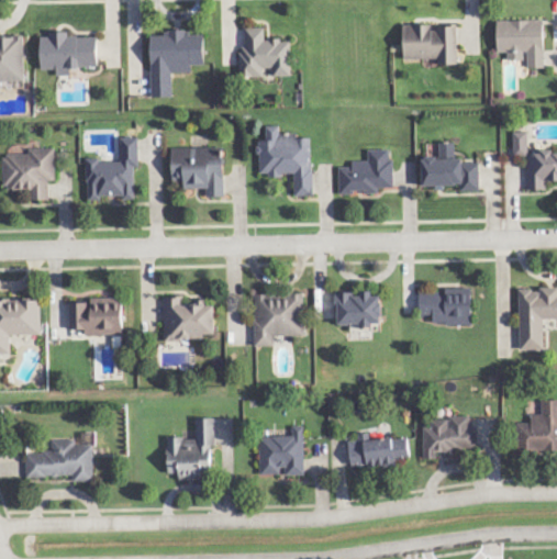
[(496,20),(496,52),(507,52),(507,59),(526,59),(526,67),(544,67),(545,20),(496,20)]
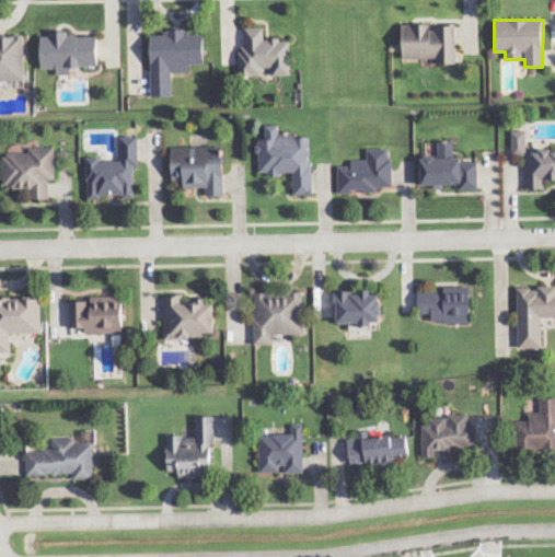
[(435,64),(455,64),(454,24),(402,24),(402,59),(435,58),(435,64)]
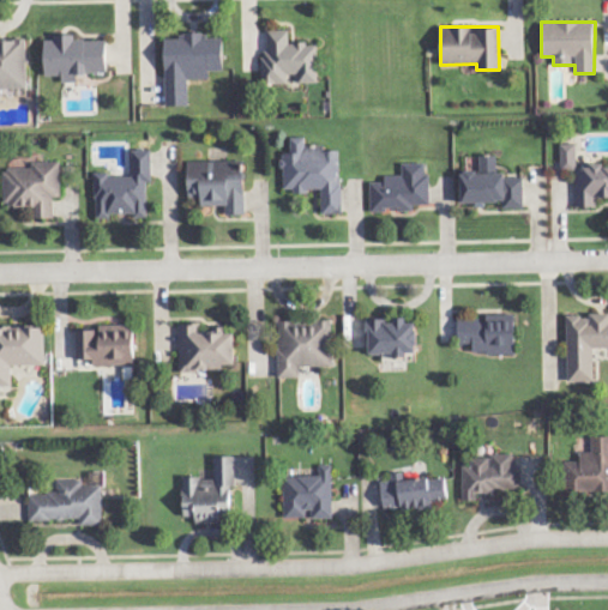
[(315,83),(315,42),(288,42),(288,30),(265,30),(265,52),(259,52),(260,83),(315,83)]
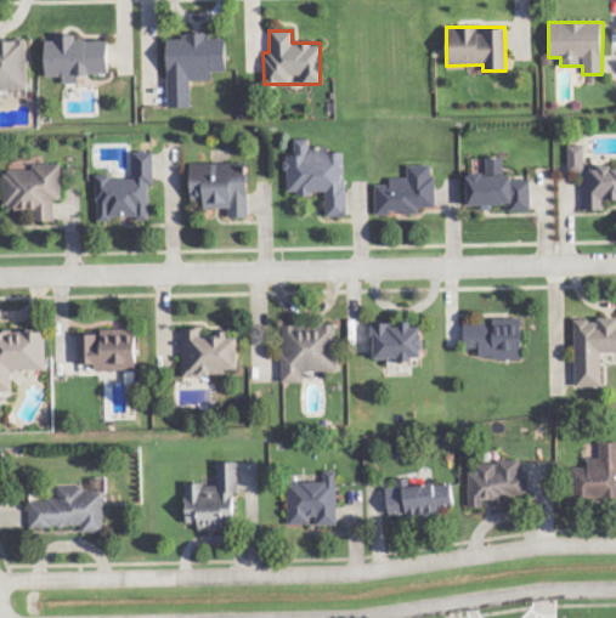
[(165,35),(167,107),(190,106),(190,79),(214,79),(214,72),(227,72),(226,34),(165,35)]
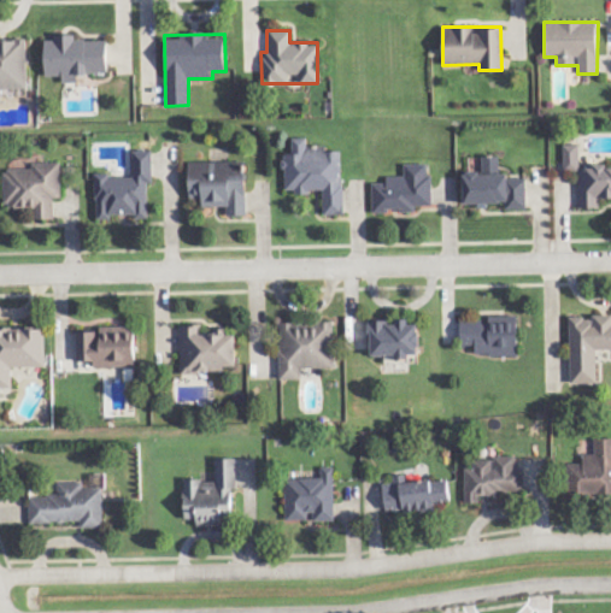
[(3,89),(25,89),(25,37),(0,36),(0,102),(3,102),(3,89)]
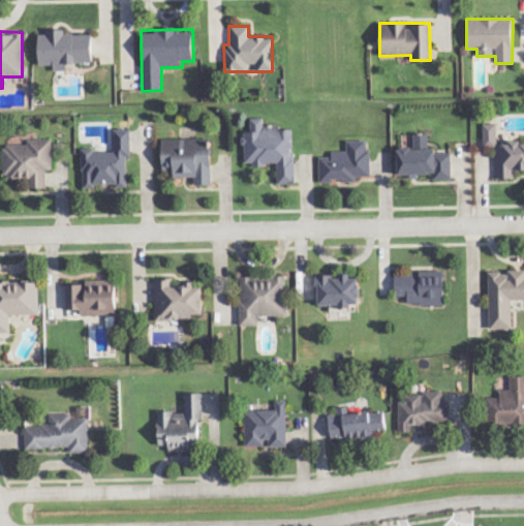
[(36,65),(53,64),(53,69),(64,69),(64,63),(92,63),(92,31),(36,32),(36,65)]
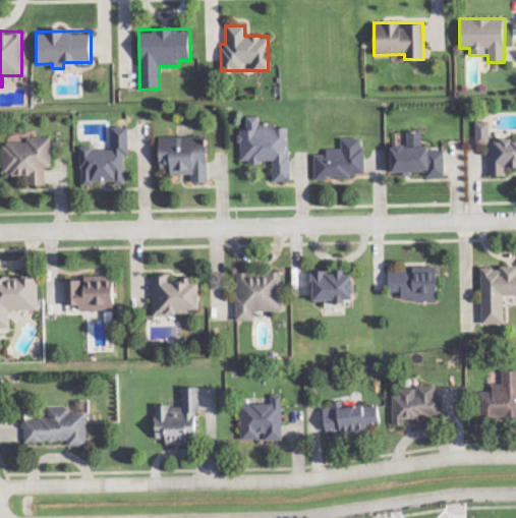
[(273,181),(289,180),(287,124),(259,125),(258,116),(244,117),(244,128),(238,128),(240,162),(272,161),(273,181)]
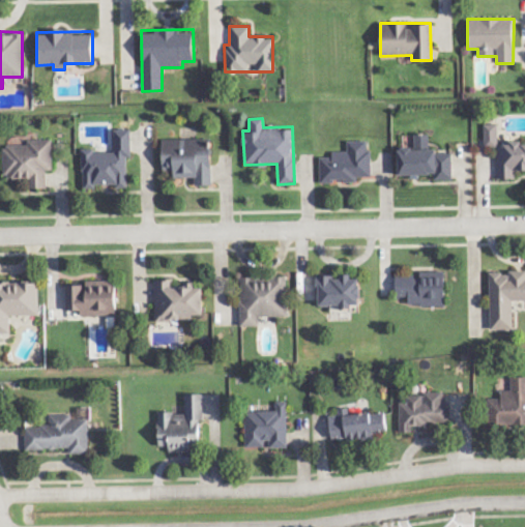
[(479,150),(493,150),(493,127),(479,127),(479,150)]
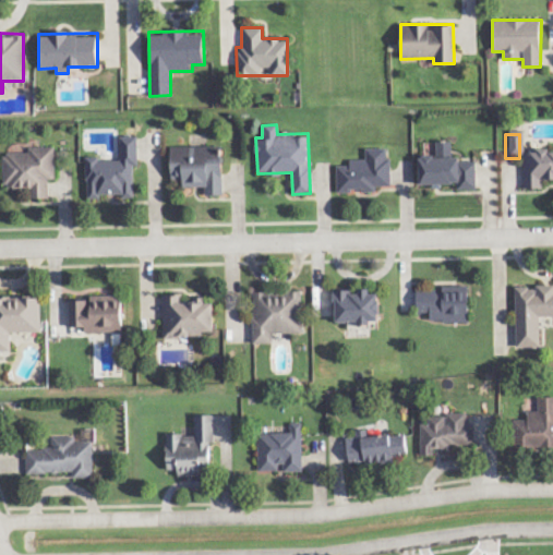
[(85,197),(135,197),(134,135),(117,135),(117,157),(85,158),(85,197)]
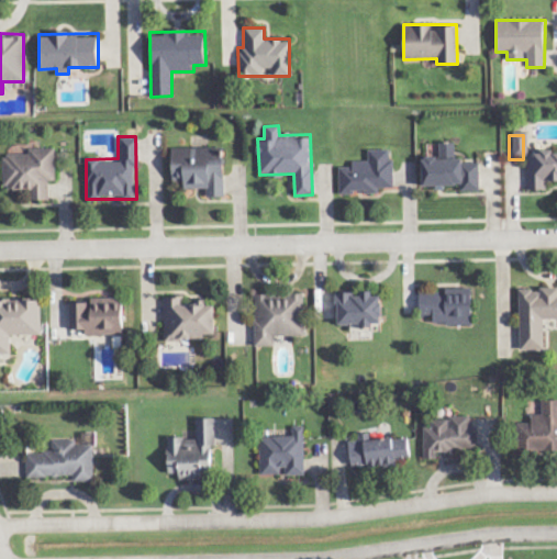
[(171,146),(171,186),(205,186),(205,197),(224,197),(224,146),(171,146)]
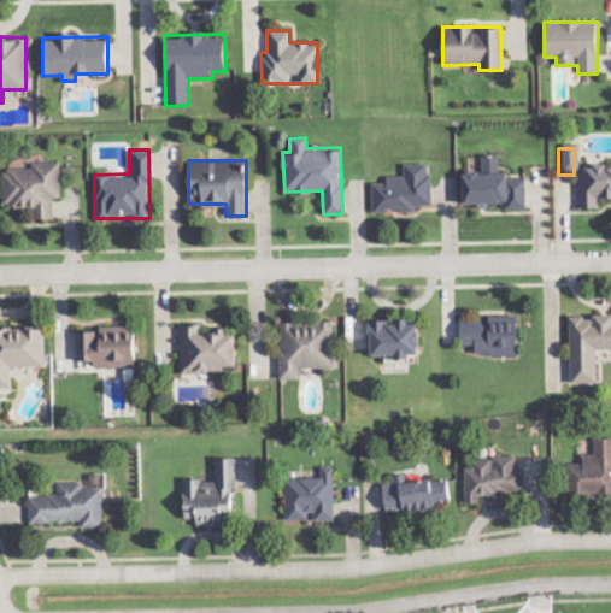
[(415,212),(415,206),(429,206),(429,163),(401,164),(403,178),(369,178),(369,212),(415,212)]
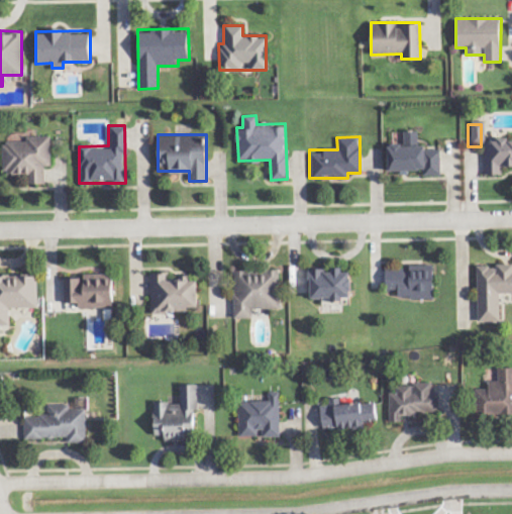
[(27,184),(44,184),(43,166),(49,166),(48,137),(1,138),(2,175),(27,174),(27,184)]
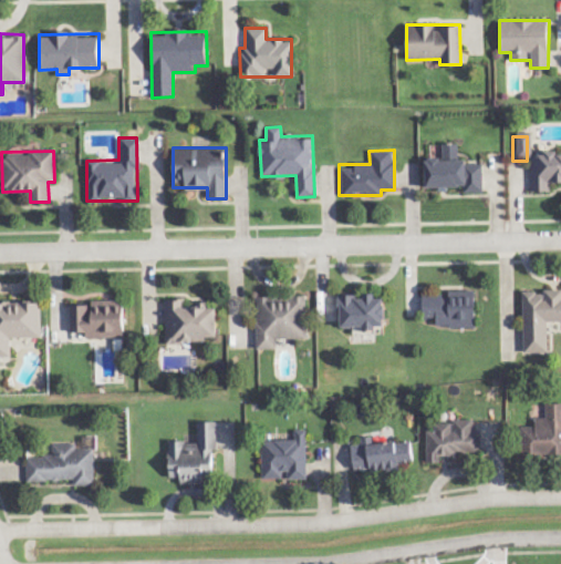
[(531,191),(549,191),(549,182),(560,182),(560,152),(530,153),(531,191)]
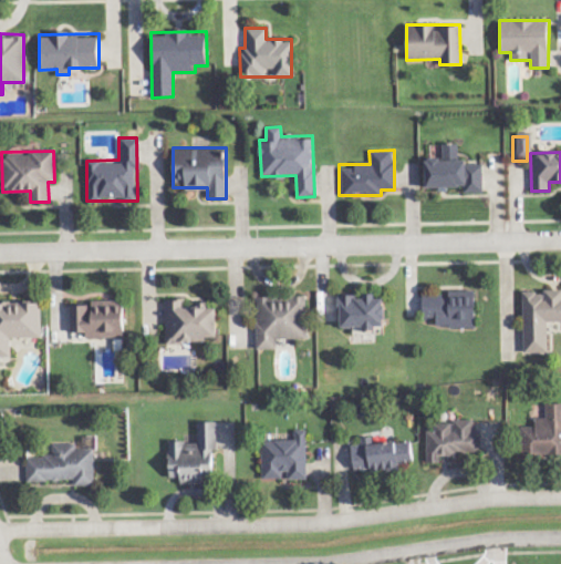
[(464,187),(464,191),(482,191),(482,157),(428,157),(428,187),(464,187)]
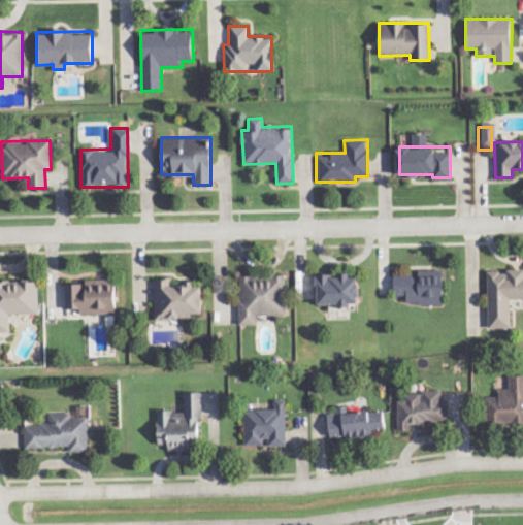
[(522,269),(487,270),(488,327),(511,327),(510,298),(522,298),(522,269)]
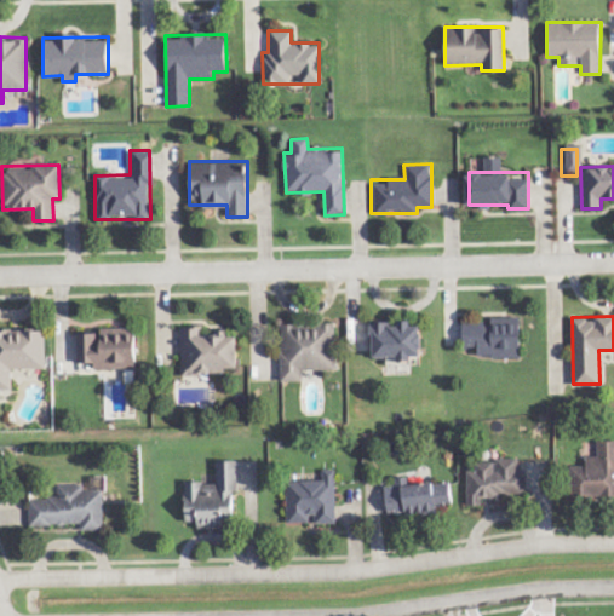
[(521,357),(521,318),(462,318),(462,346),(475,346),(475,357),(521,357)]
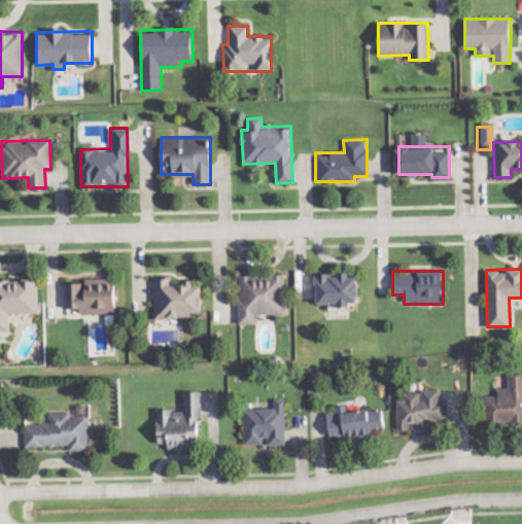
[(360,303),(358,273),(315,274),(316,305),(360,303)]
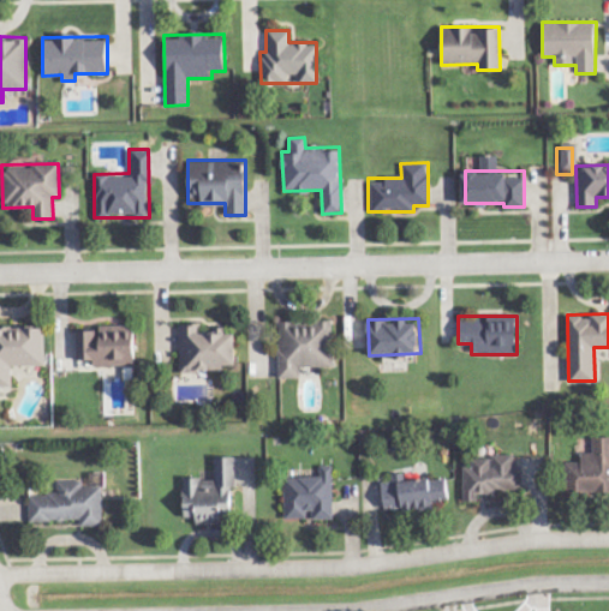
[(332,366),(332,322),(279,322),(279,377),(300,377),(300,366),(332,366)]
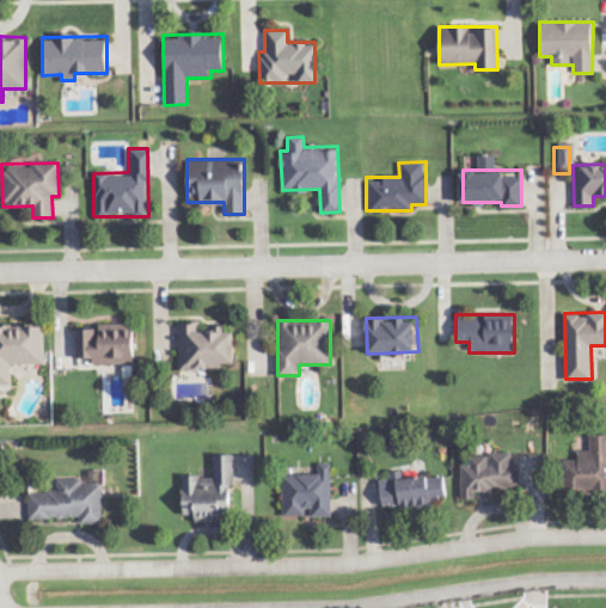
[(43,325),(0,325),(0,390),(11,390),(11,363),(43,363),(43,325)]
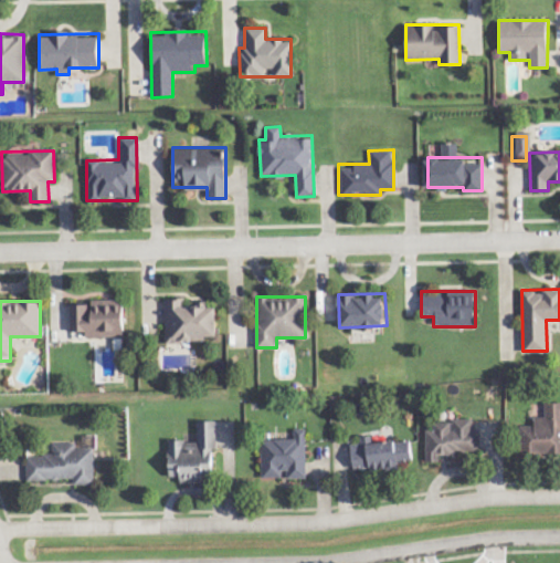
[(69,336),(125,335),(125,301),(69,302),(69,336)]
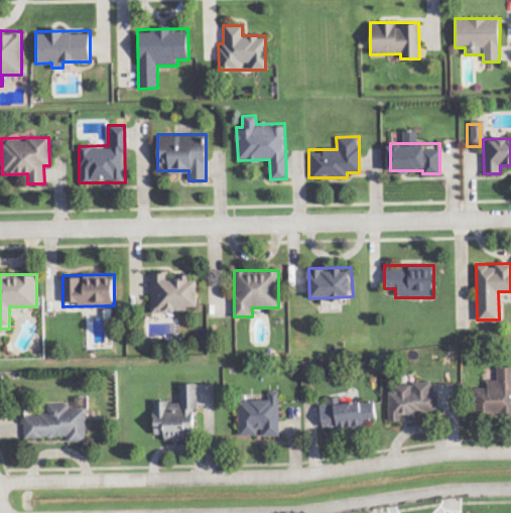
[(149,275),(149,311),(199,310),(199,274),(149,275)]
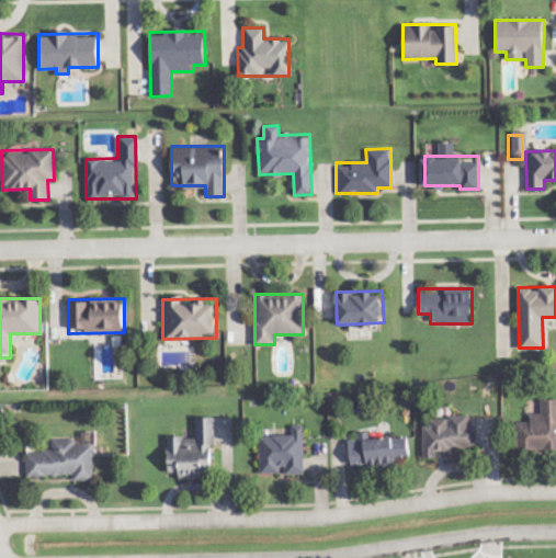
[(555,450),(555,399),(539,399),(540,413),(529,413),(529,421),(517,421),(518,451),(555,450)]
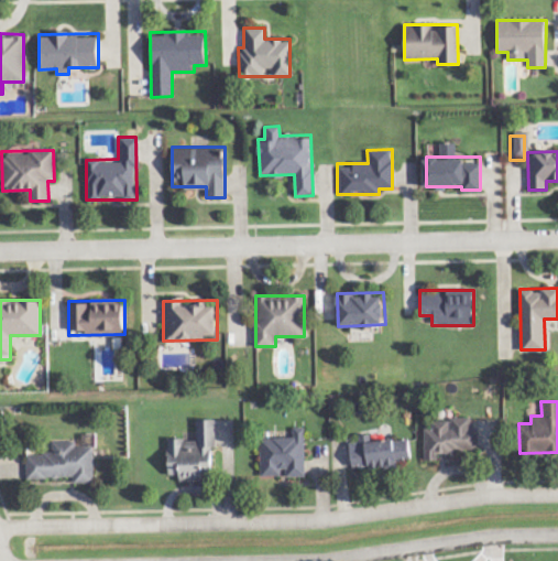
[(477,428),(470,429),(469,418),(424,419),(425,457),(456,456),(456,451),(478,450),(477,428)]
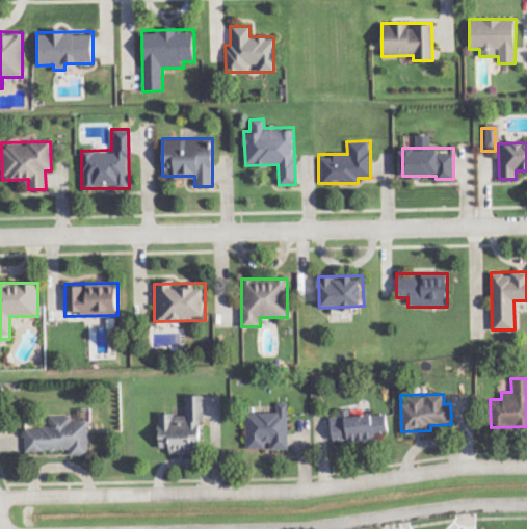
[(156,414),(156,451),(203,451),(203,396),(183,396),(183,414),(156,414)]
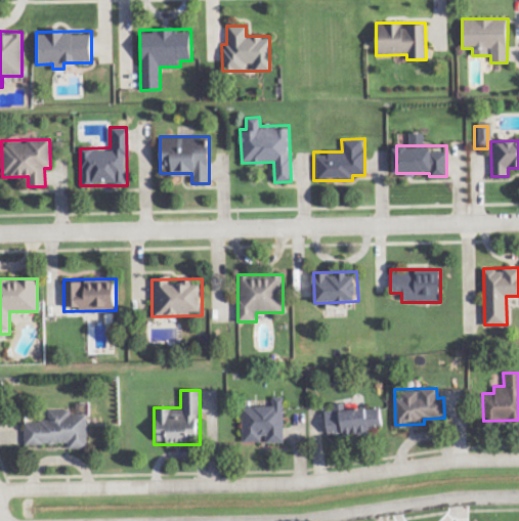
[(283,442),(282,396),(270,397),(270,405),(240,406),(241,443),(283,442)]
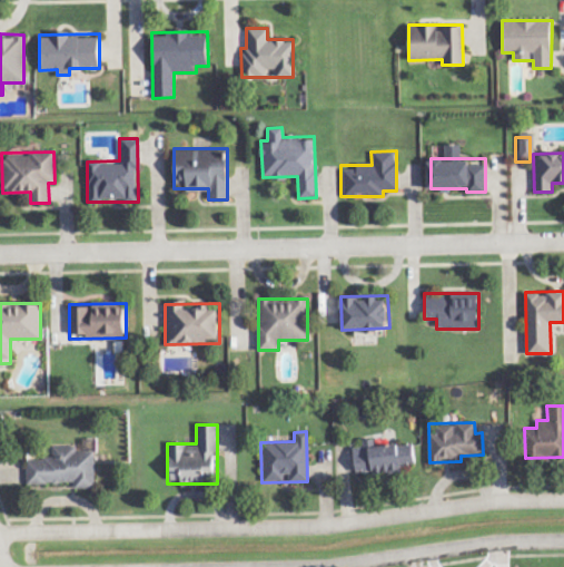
[(381,445),(379,440),(354,442),(356,472),(369,471),(369,473),(416,469),(414,442),(381,445)]
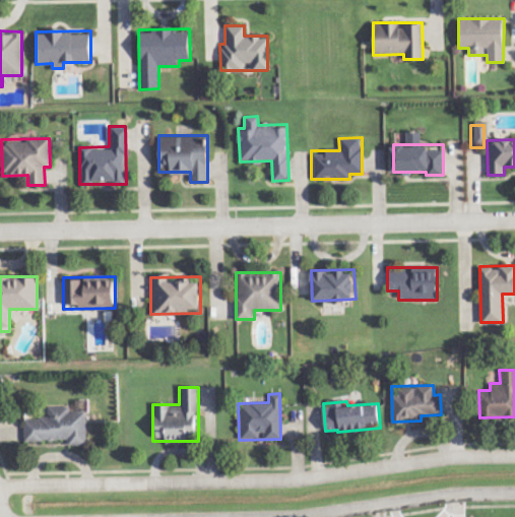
[(85,445),(84,406),(47,407),(47,417),(23,418),(23,441),(67,440),(67,445),(85,445)]
